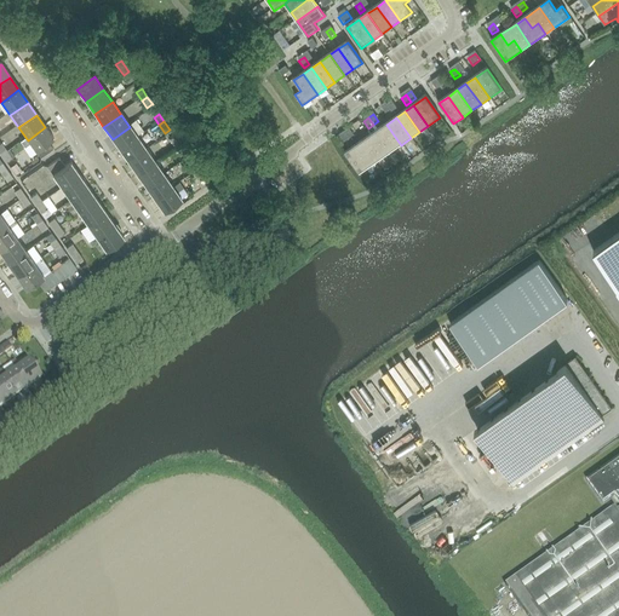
[(393,151),(401,145),(387,125),(378,131),(393,151)]
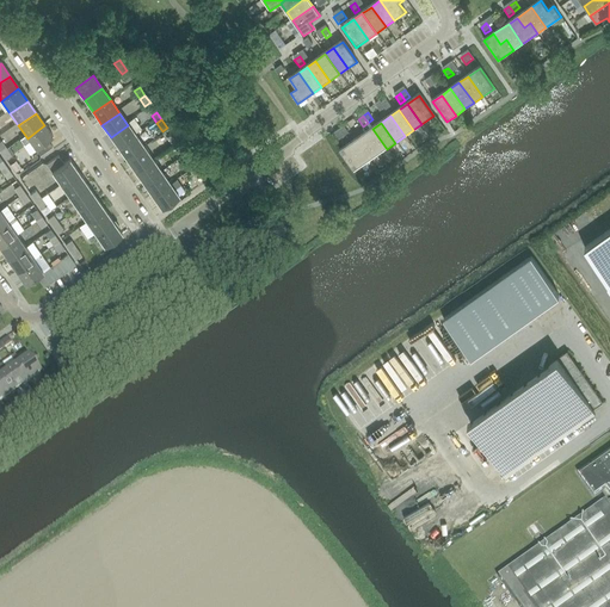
[(42,159),(54,150),(48,142),(54,138),(44,125),(28,138),(42,159)]
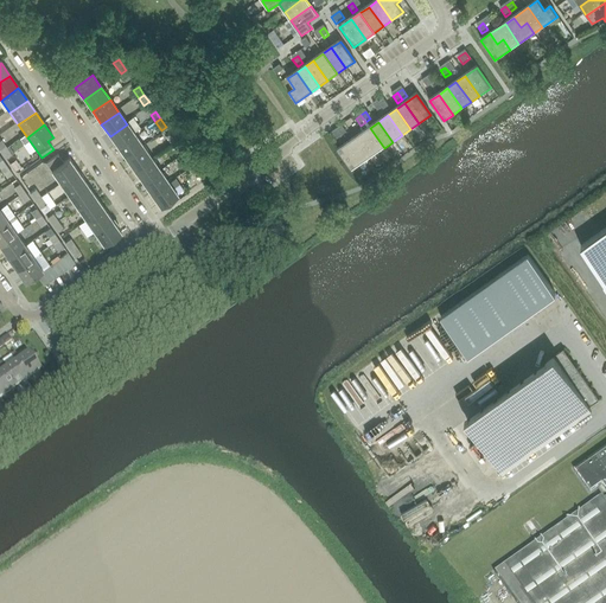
[(119,148),(135,136),(127,124),(110,136),(119,148)]
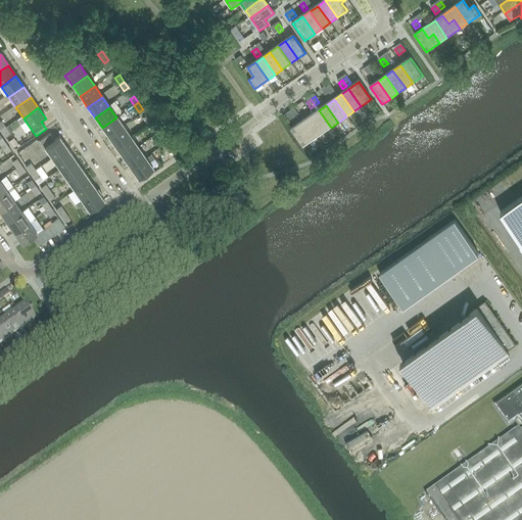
[(298,115),(295,110),(294,109),(290,112),(294,119),(298,115)]
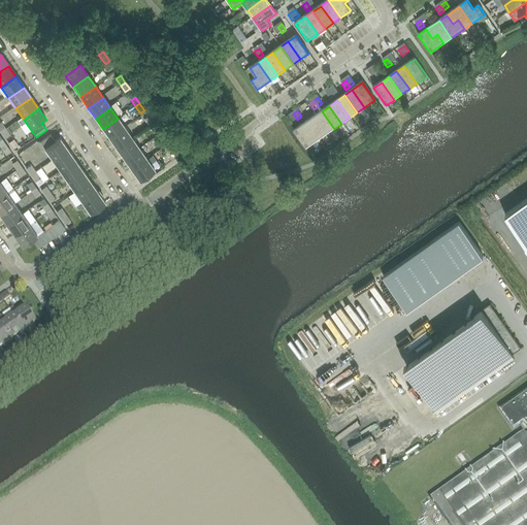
[(327,134),(334,129),(322,111),(315,117),(327,134)]
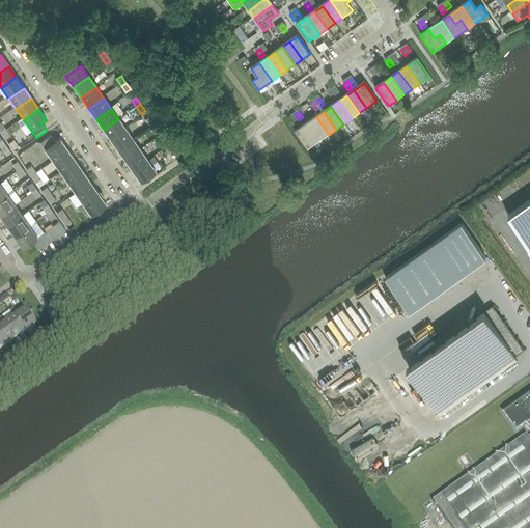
[(321,140),(329,135),(316,117),(303,127),(309,135),(314,132),(321,140)]
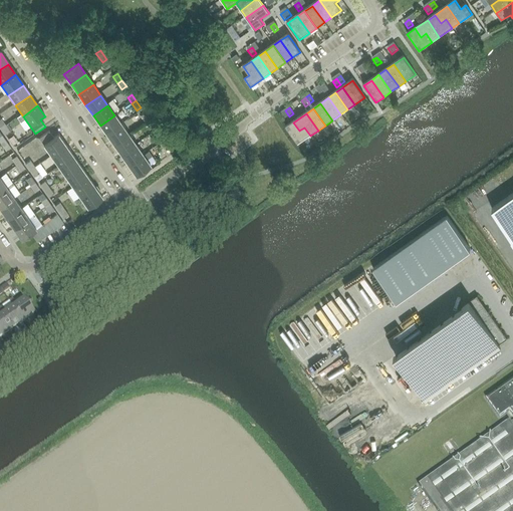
[(107,136),(122,125),(114,115),(100,125),(107,136)]
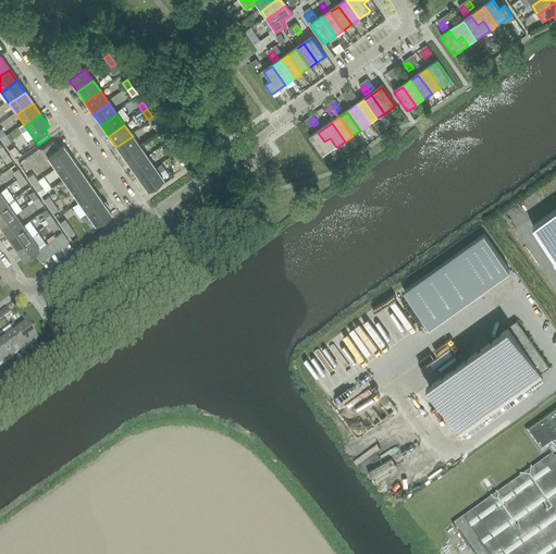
[(159,135),(163,132),(159,125),(153,128),(159,135)]
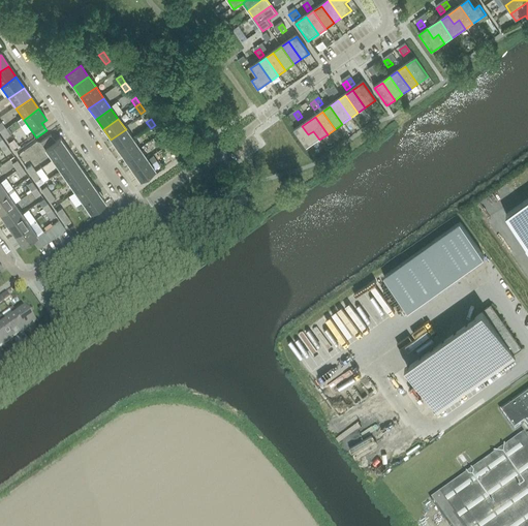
[(155,134),(160,131),(155,125),(151,128),(155,134)]
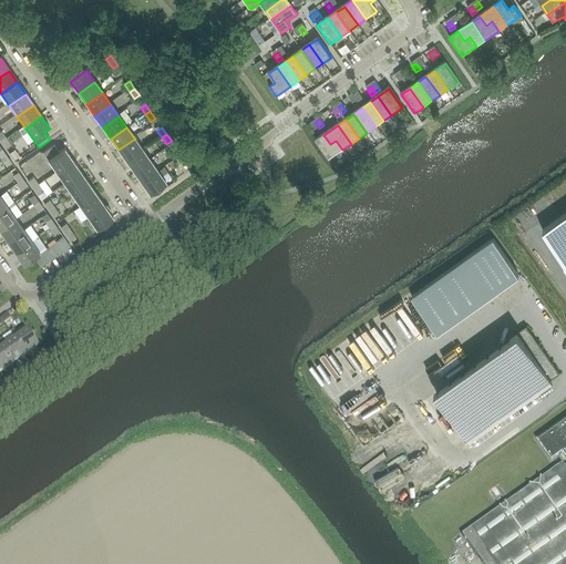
[(329,160),(342,150),(336,141),(330,144),(323,135),(316,141),(329,160)]
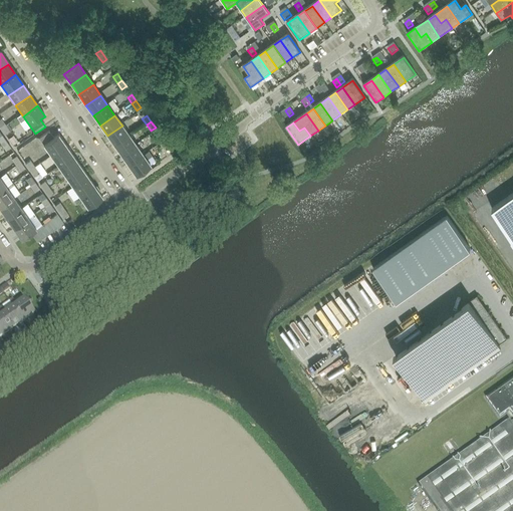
[(114,147),(130,136),(122,125),(107,136),(114,147)]
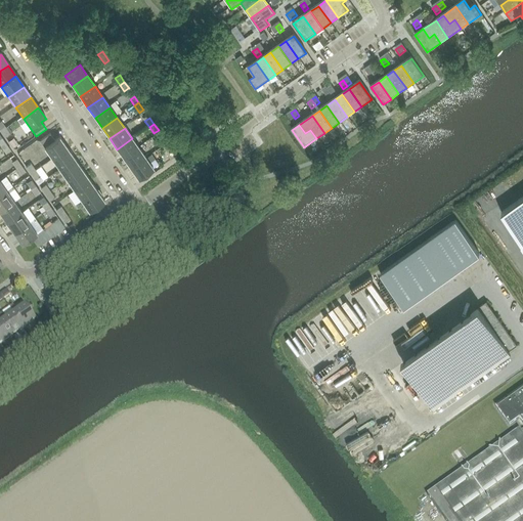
[(2,134),(6,140),(11,137),(6,130),(2,134)]
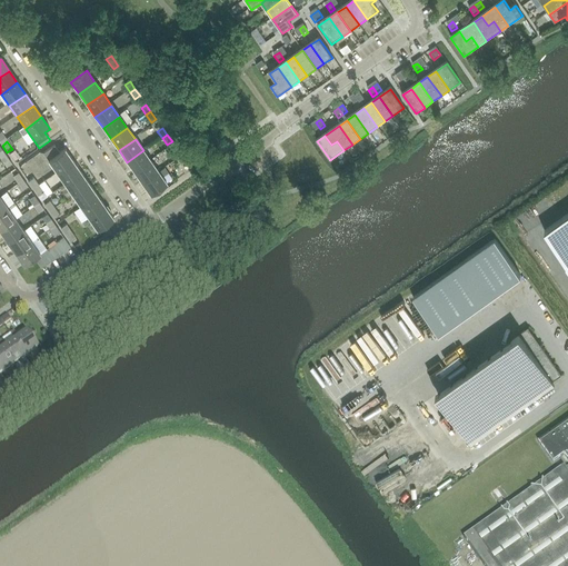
[(58,175),(73,164),(66,151),(60,155),(56,148),(45,156),(58,175)]
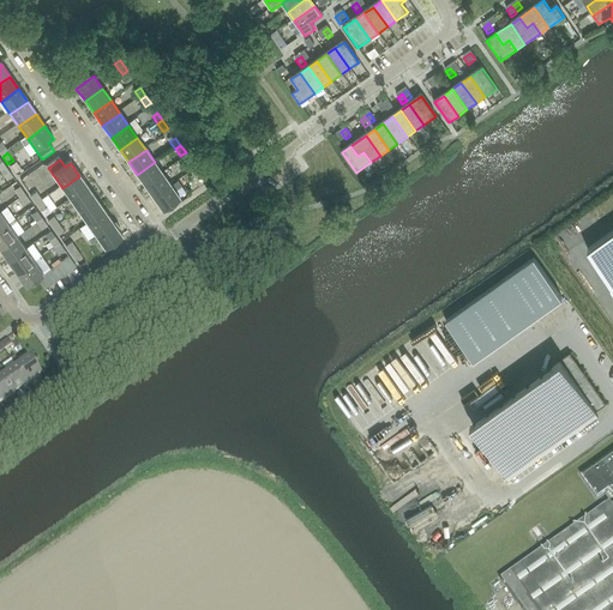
[(146,187),(163,175),(155,162),(137,175),(146,187)]
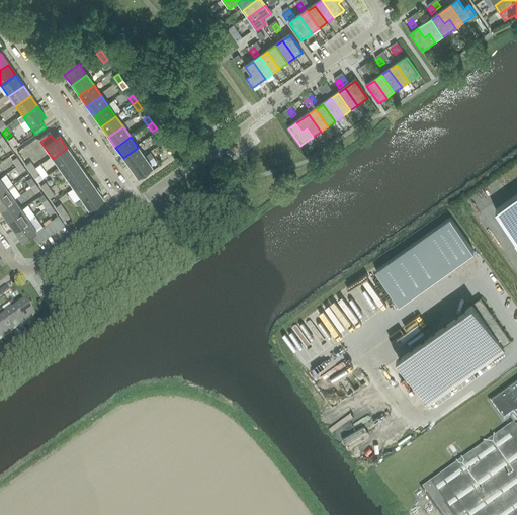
[(162,146),(166,143),(162,137),(158,140),(162,146)]
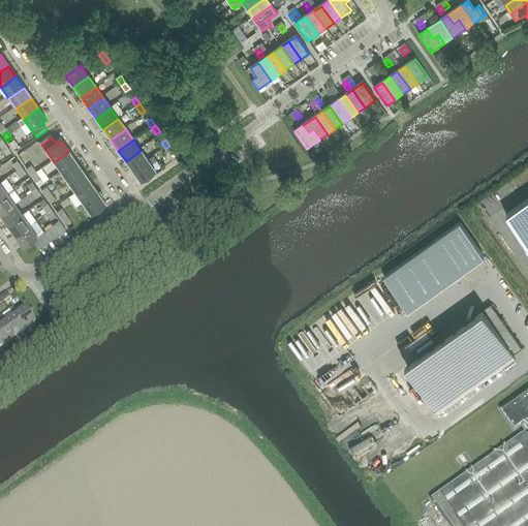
[(171,156),(175,153),(169,146),(165,149),(171,156)]
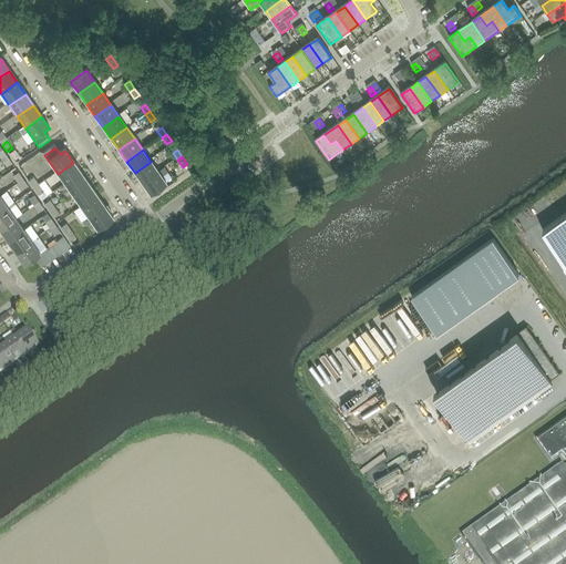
[(8,170),(13,166),(8,160),(3,163),(8,170)]
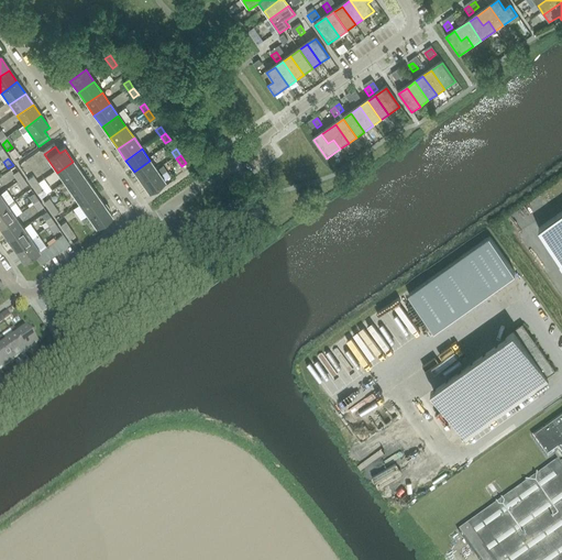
[(142,183),(157,172),(150,161),(134,172),(142,183)]
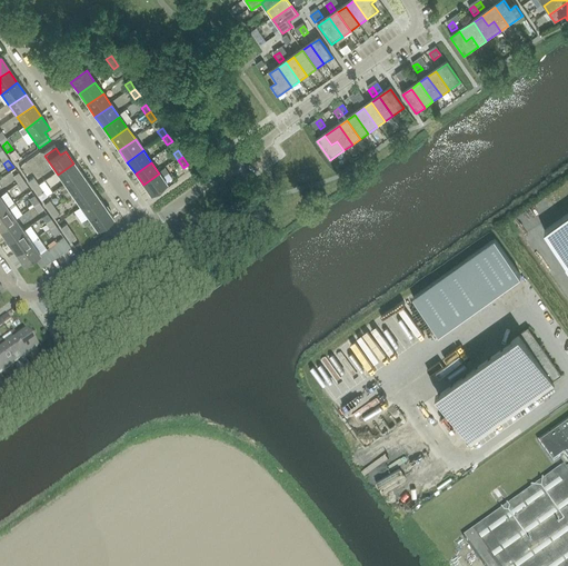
[(66,187),(82,175),(73,164),(58,175),(66,187)]
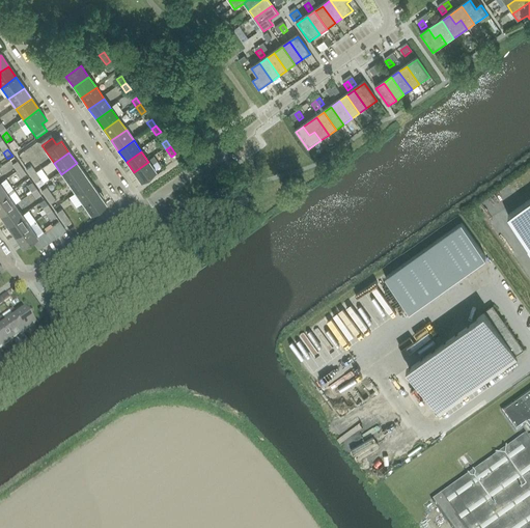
[(148,162),(134,172),(142,184),(157,173),(148,162)]
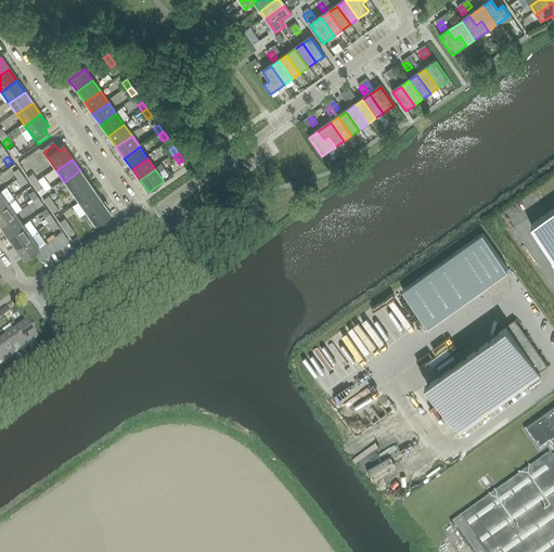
[(72,193),(88,181),(80,170),(64,182),(72,193)]
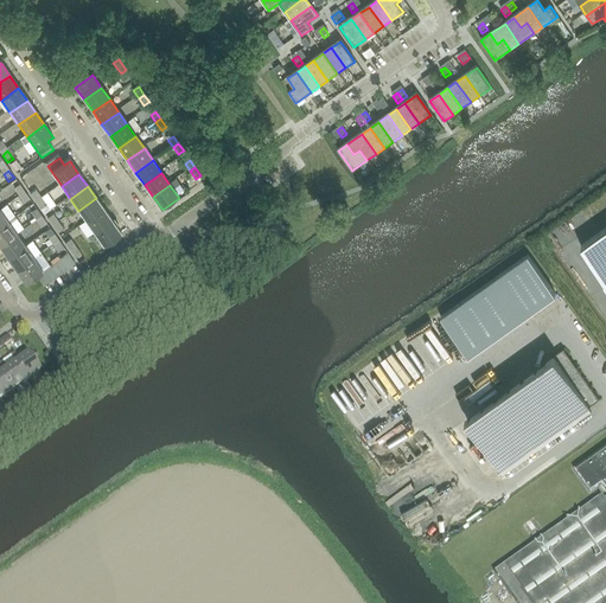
[(19,197),(25,193),(20,187),(16,191),(19,197)]
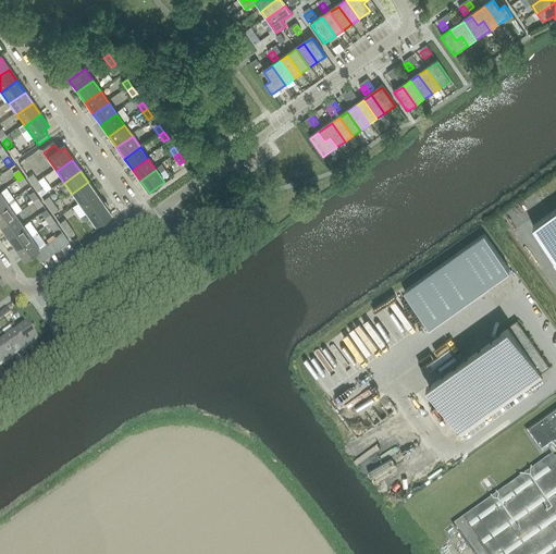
[(10,174),(1,179),(4,183),(12,179),(10,174)]
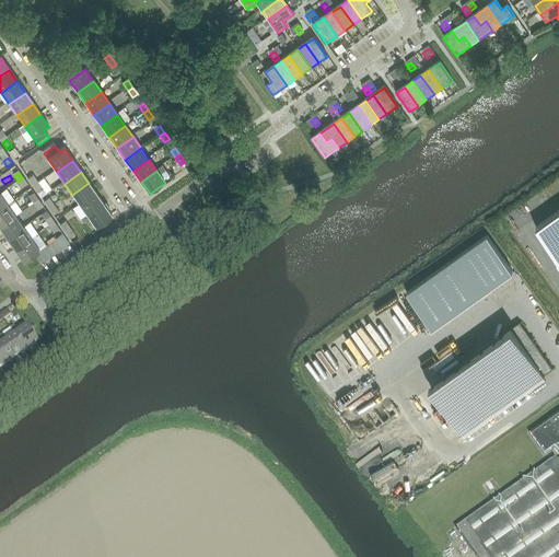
[(34,188),(38,184),(34,177),(28,182),(34,188)]
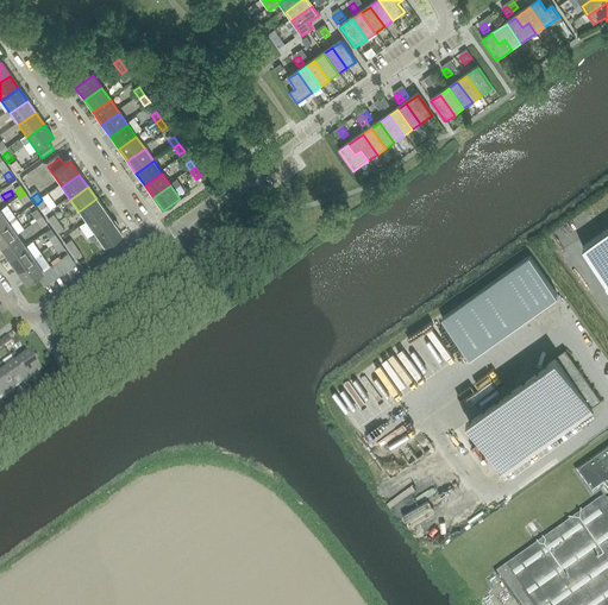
[(26,207),(31,203),(25,194),(19,197),(26,207)]
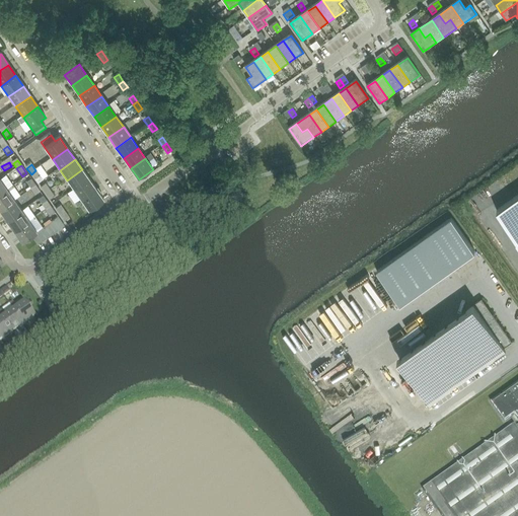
[(74,191),(89,180),(82,169),(67,180),(74,191)]
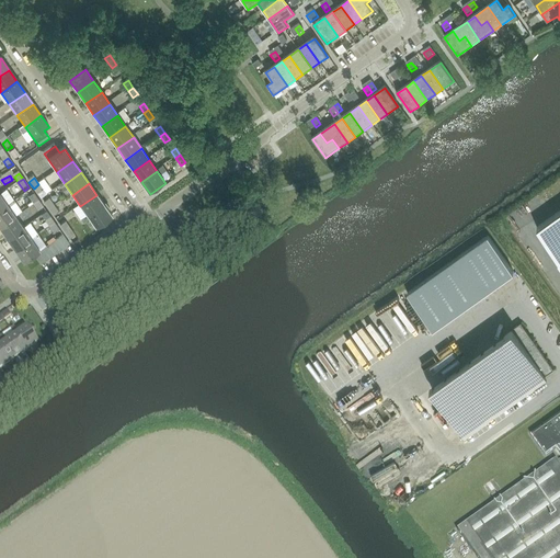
[(34,189),(38,195),(44,192),(38,184),(34,189)]
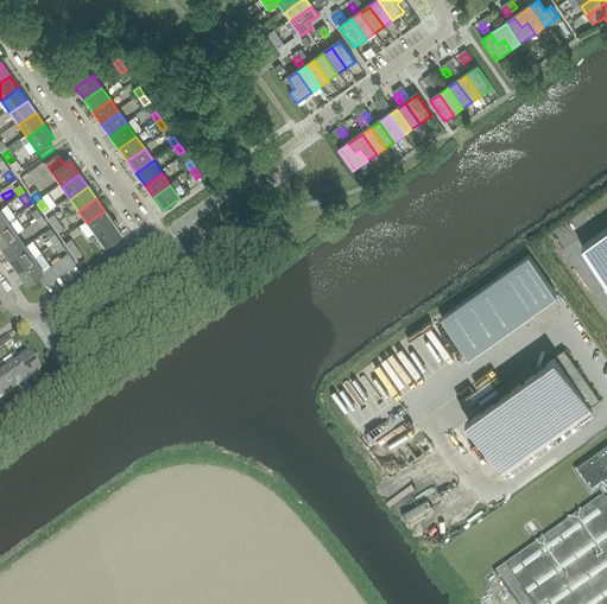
[(65,205),(52,210),(56,217),(68,214),(65,205)]
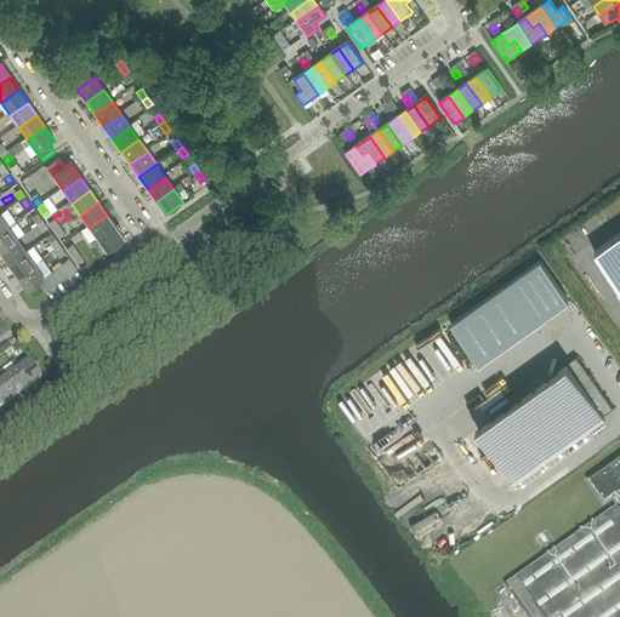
[(39,228),(44,224),(39,216),(33,221),(39,228)]
